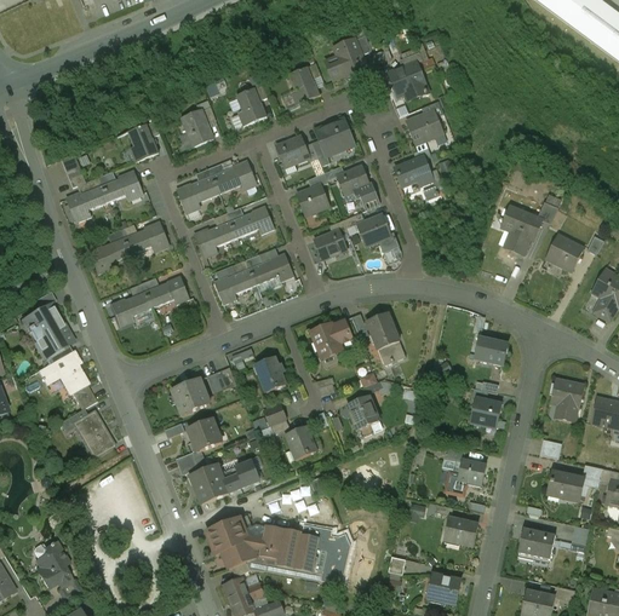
[(618,13),(600,0),(571,0),(560,16),(618,59),(618,13)]
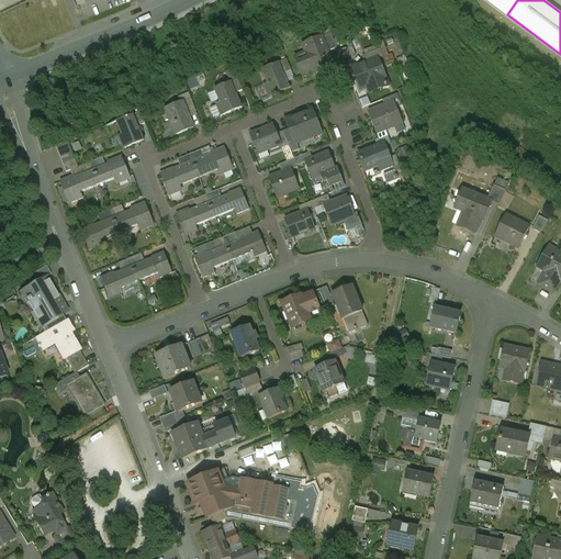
[(331,31),(321,35),(326,49),(336,45),(331,31)]
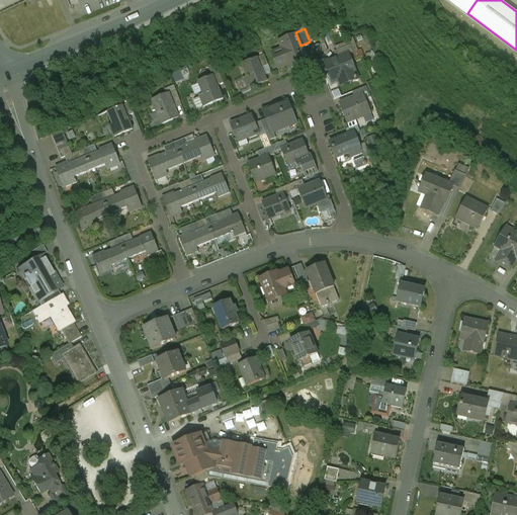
[(295,32),(278,39),(284,52),(273,57),(277,67),(288,62),(288,64),(305,57),(300,46),(295,32)]
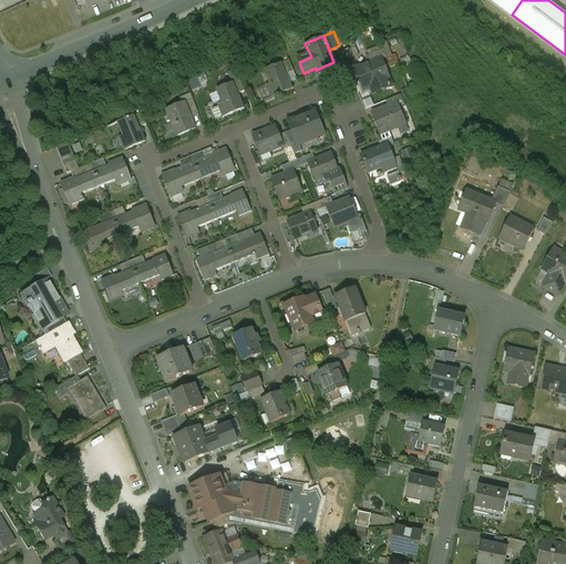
[(382,47),(368,53),(371,60),(380,57),(380,58),(386,55),(382,47)]
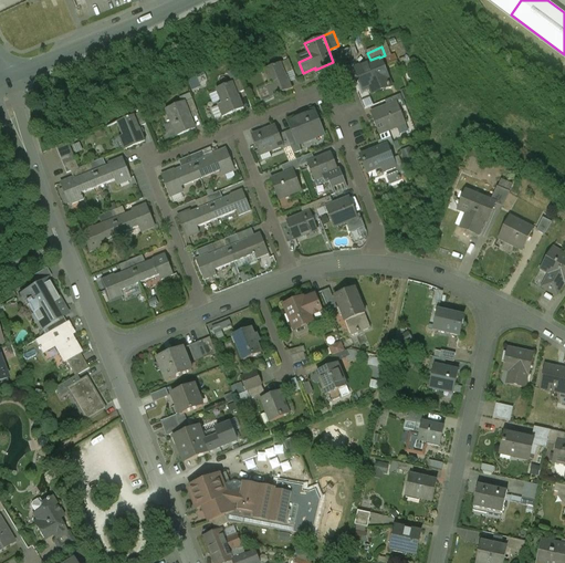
[(370,60),(354,66),(363,86),(374,82),(377,89),(389,84),(379,58),(379,56),(370,60)]
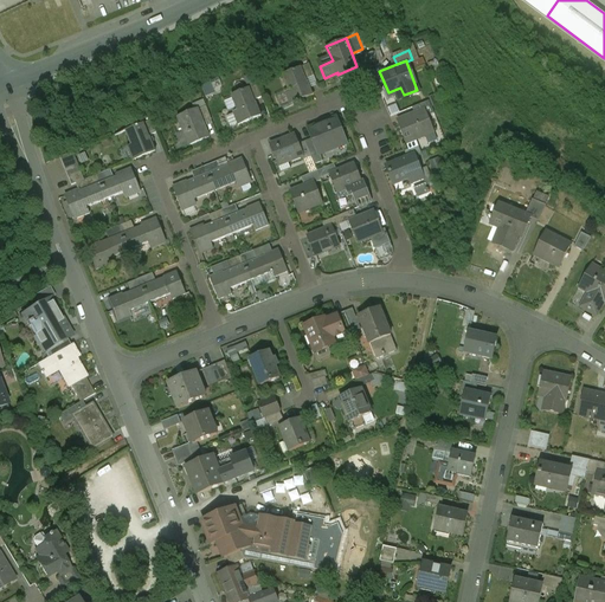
[(308,62),(300,65),(306,79),(307,79),(309,85),(316,82),(308,62)]
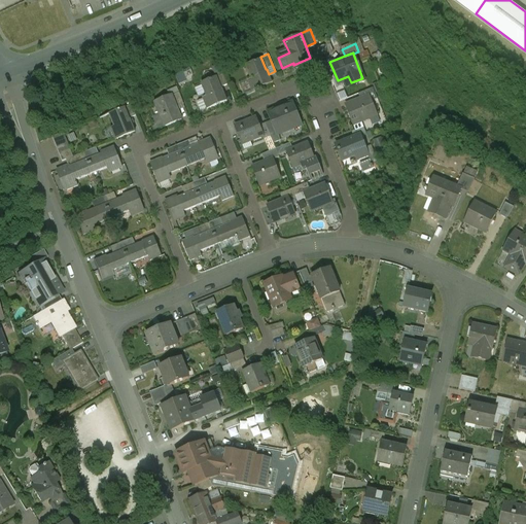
[(260,57),(245,63),(250,75),(246,77),(251,89),(271,80),(269,74),(267,69),(266,69),(260,57)]
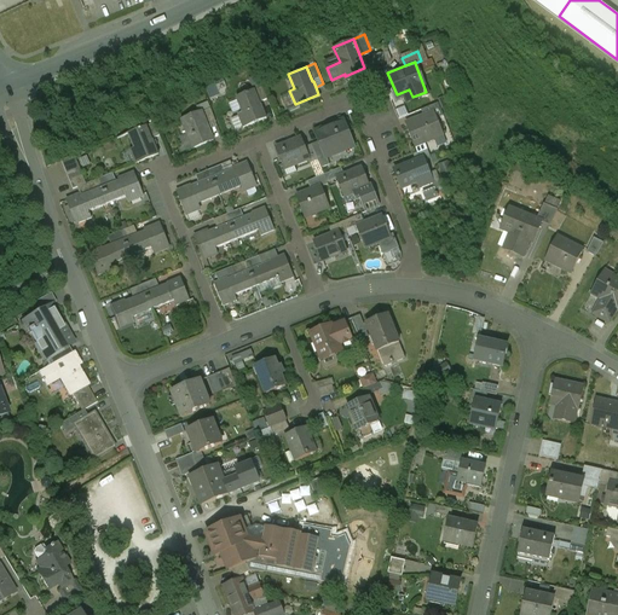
[(261,85),(254,87),(259,100),(267,97),(261,85)]
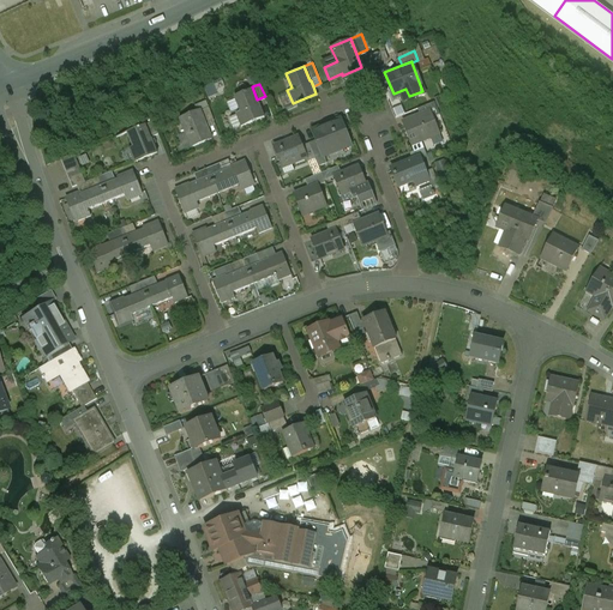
[(252,86),(233,95),(239,109),(235,112),(239,122),(240,125),(264,115),(258,102),(257,100),(252,86)]
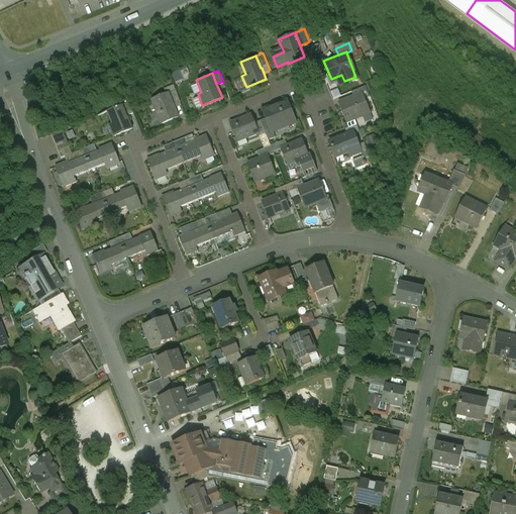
[(366,84),(350,90),(352,95),(362,92),(364,97),(370,94),(366,84)]
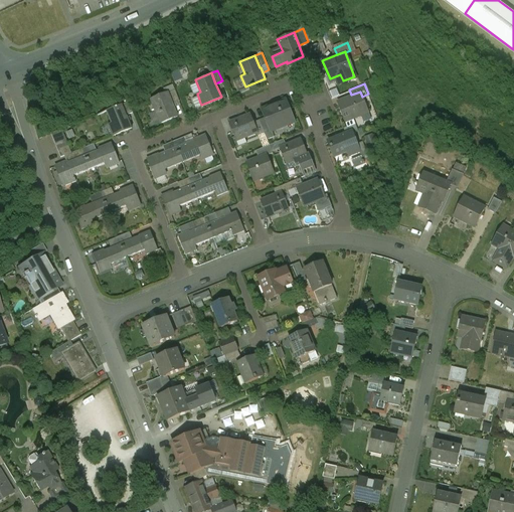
[(174,88),(167,91),(171,102),(179,99),(174,88)]
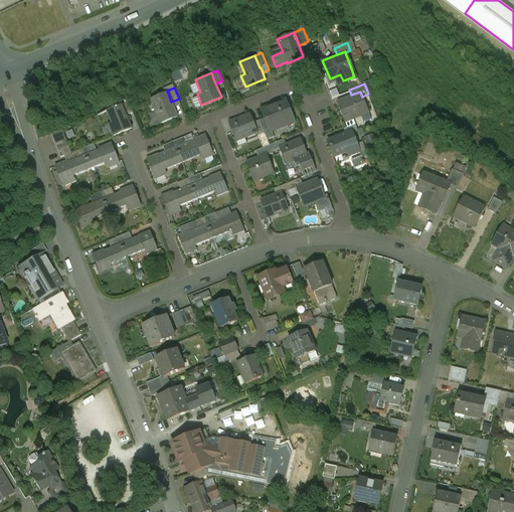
[(167,91),(151,98),(160,121),(176,115),(171,102),(167,91)]
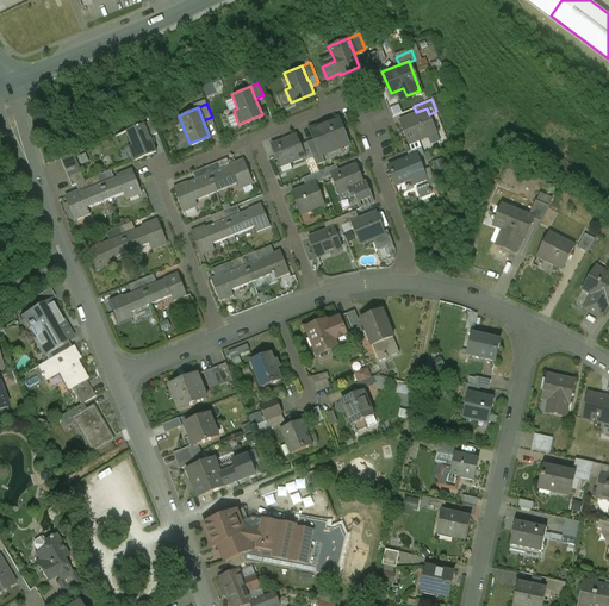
[(416,112),(398,119),(408,141),(435,130),(429,114),(427,108),(416,112)]
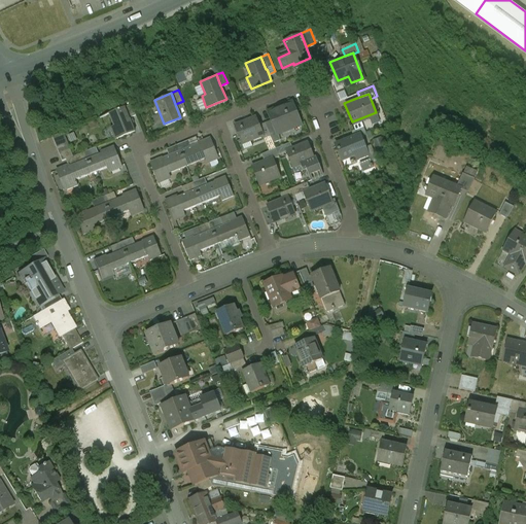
[(202,97),(197,100),(200,107),(205,105),(202,97)]
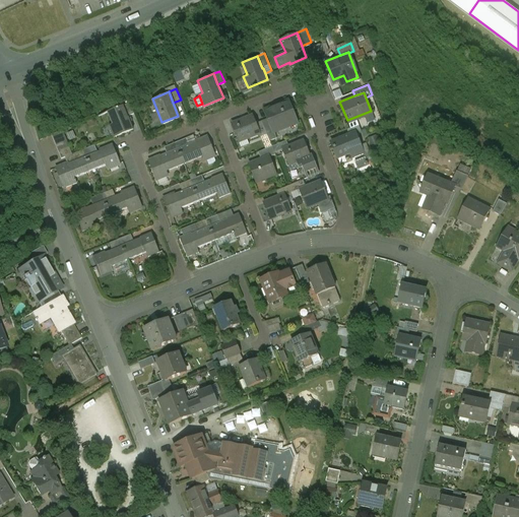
[(287,100),(264,109),(267,117),(272,130),(273,129),(296,120),(287,100)]
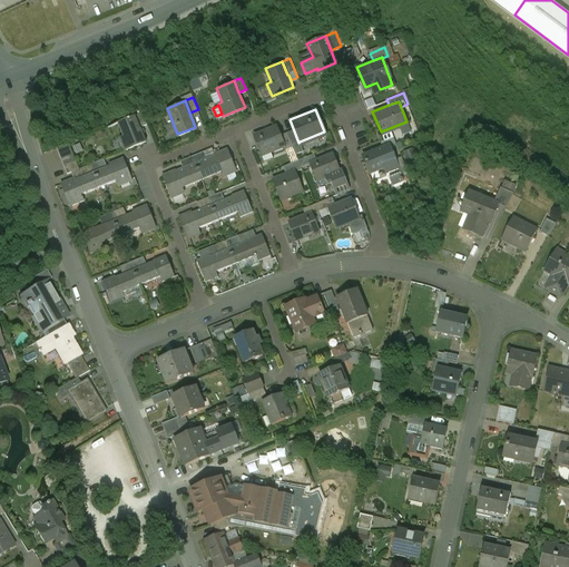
[(141,110),(134,114),(139,126),(146,123),(141,110)]
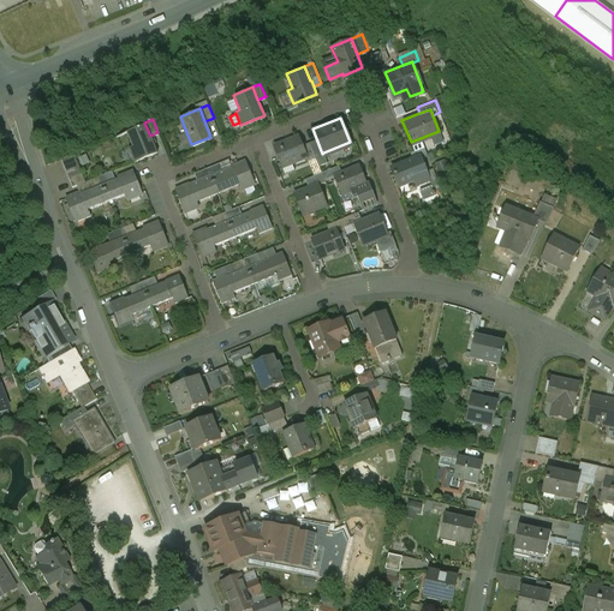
[(150,136),(144,123),(126,130),(132,144),(127,147),(133,160),(156,150),(151,137),(150,137),(150,136)]
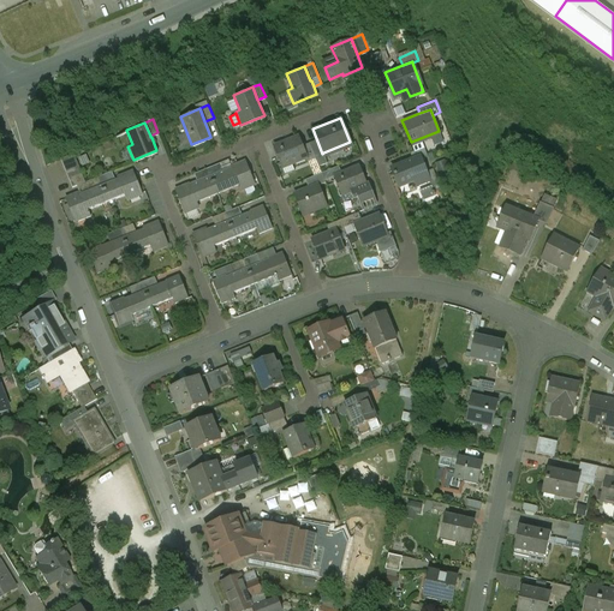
[(298,135),(273,145),(280,162),(290,159),(291,161),(305,155),(307,155),(302,144),(298,135)]
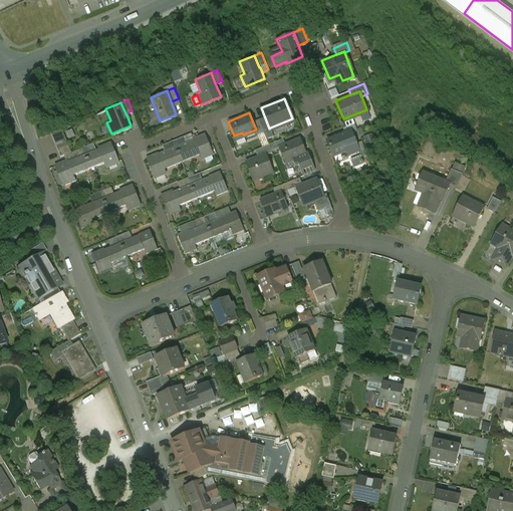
[(264,115),(258,117),(263,131),(266,138),(273,135),(270,128),(269,129),(264,115)]
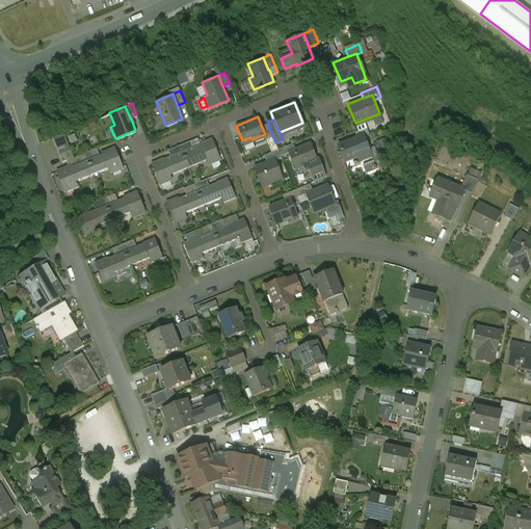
[(267,122),(261,125),(265,134),(264,134),(266,138),(272,135),(267,122)]
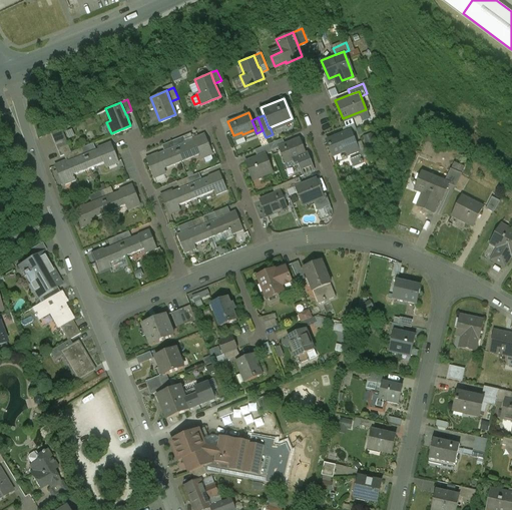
[(353,121),(342,125),(344,131),(350,128),(351,131),(356,129),(353,121)]
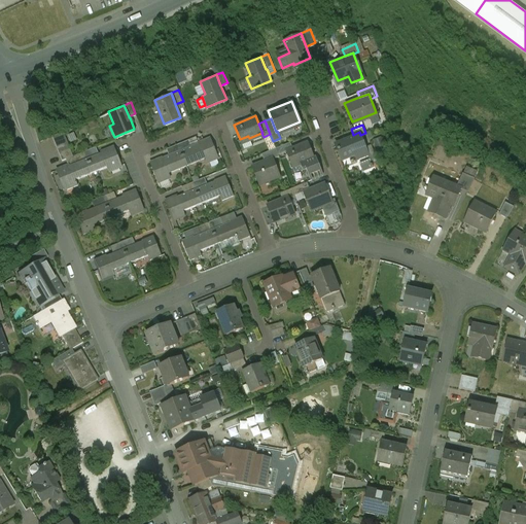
[(72,154),(63,130),(51,135),(61,159),(65,158),(72,154)]
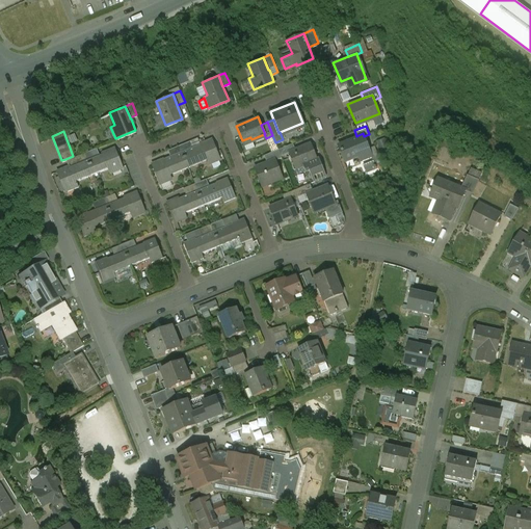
[(356,136),(338,143),(344,160),(357,155),(360,159),(371,154),(364,136),(363,133),(356,136)]
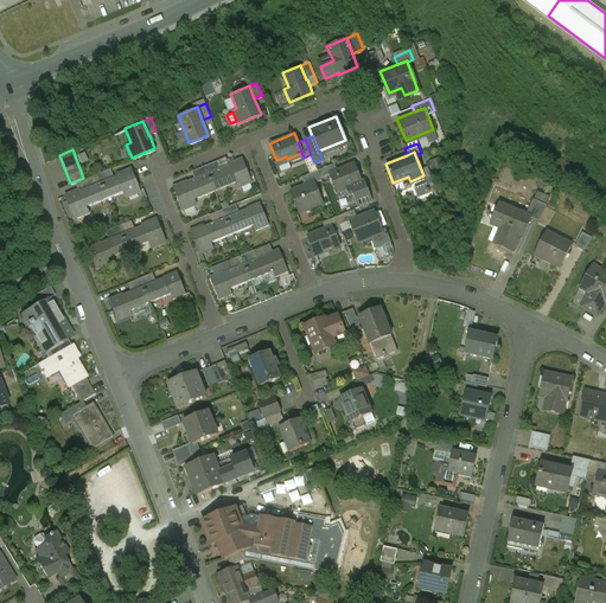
[(241,158),(228,162),(229,164),(221,167),(208,172),(214,188),(235,180),(237,185),(250,179),(241,158)]
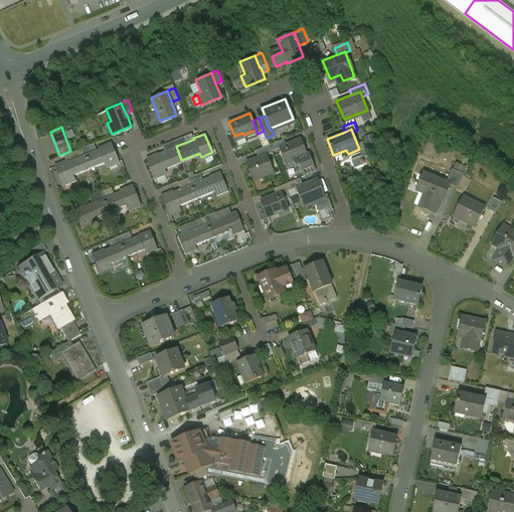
[(184,135),(173,139),(176,146),(187,142),(184,135)]
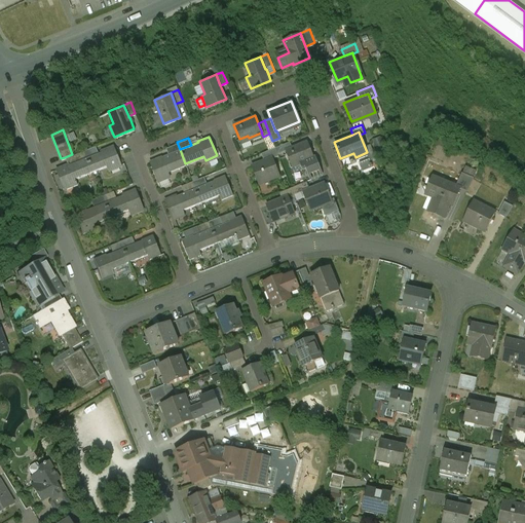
[(306,140),(285,149),(291,163),(299,160),(300,162),(313,157),(312,156),(306,140)]
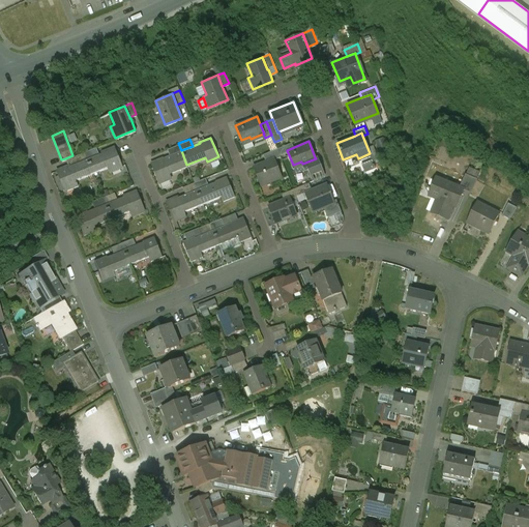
[(291,142),(276,147),(278,153),(287,150),(293,147),(291,142)]
